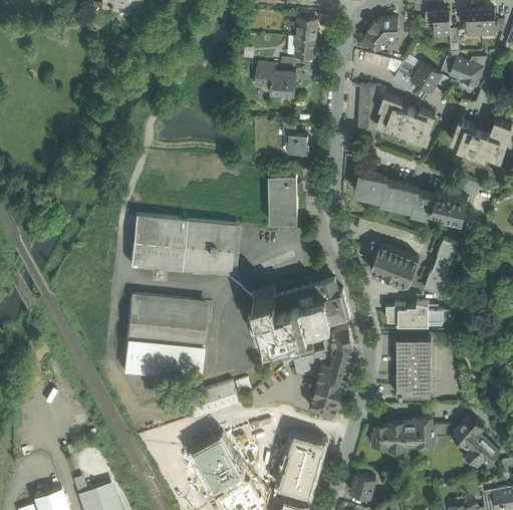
[(100,0),(101,6),(109,6),(109,8),(111,8),(111,5),(140,5),(139,0),(100,0)]
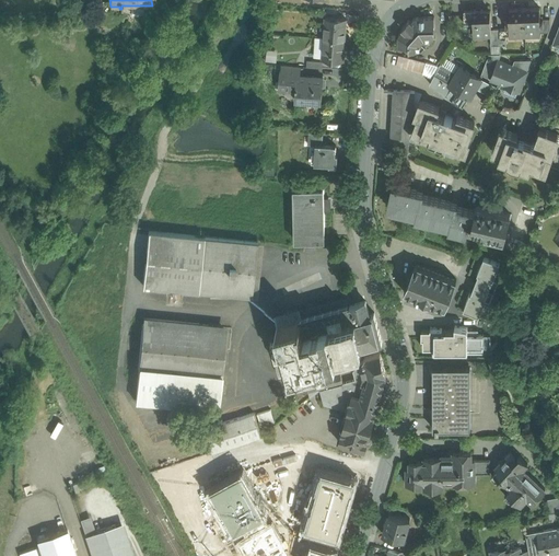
[(524,12),(508,13),(508,24),(505,24),(505,33),(504,33),(504,39),(524,38),(524,12)]
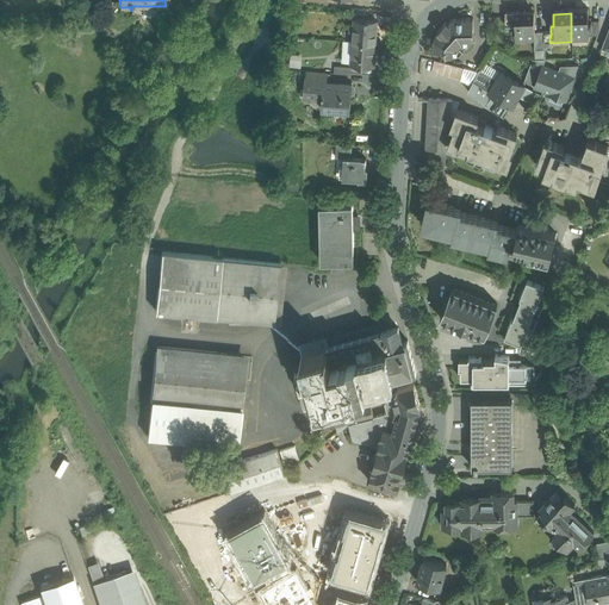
[(588,13),(571,13),(571,42),(588,42),(588,32),(591,32),(591,25),(588,25),(588,13)]
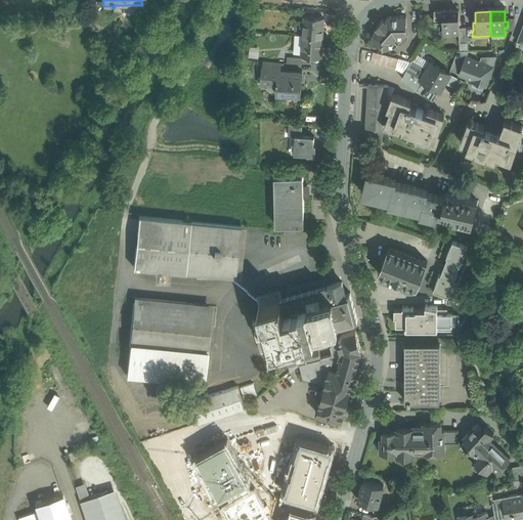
[(451,12),(442,12),(441,13),(433,14),(434,26),(442,26),(442,36),(458,36),(459,36),(459,31),(458,13),(452,13),(451,12)]
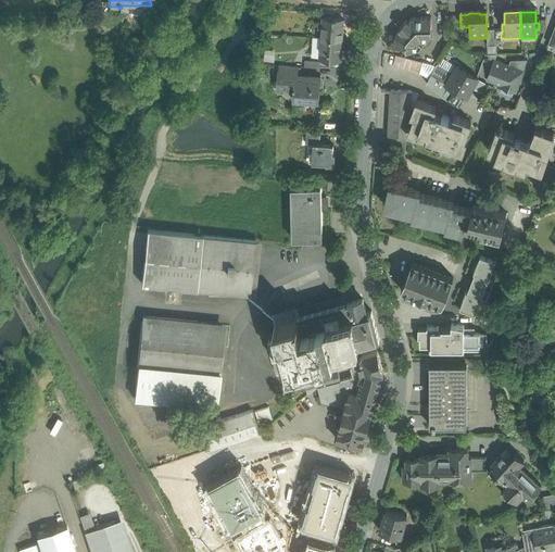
[(430,21),(411,21),(407,25),(406,24),(398,33),(400,34),(394,39),(394,50),(405,49),(405,53),(416,52),(416,48),(418,46),(421,49),(423,48),(421,48),(426,44),(426,42),(427,42),(430,39),(430,33),(431,33),(430,21)]
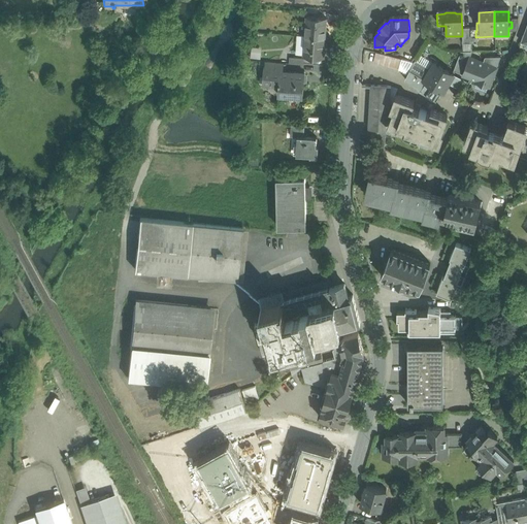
[(325,22),(306,21),(305,39),(324,40),(325,30),(325,22)]
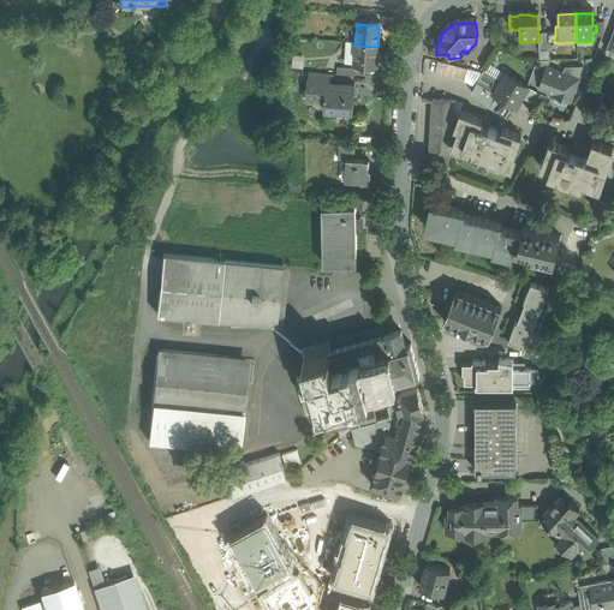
[(547,36),(538,36),(538,42),(537,42),(538,54),(548,54),(547,36)]
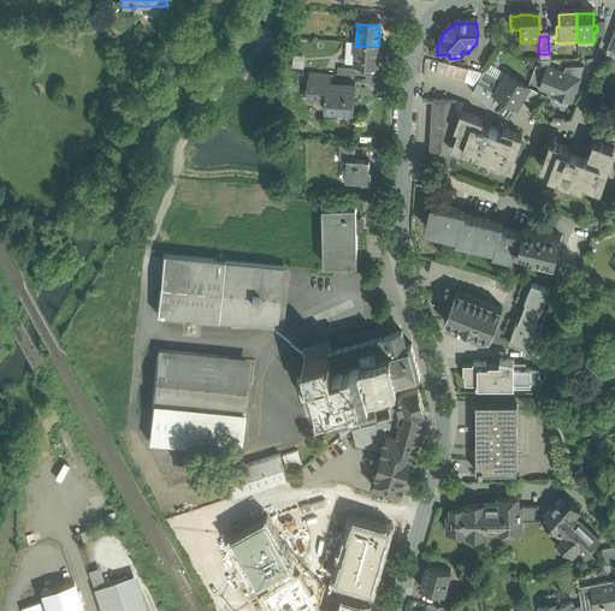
[(378,47),(356,46),(354,70),(377,71),(378,61),(377,61),(378,47)]
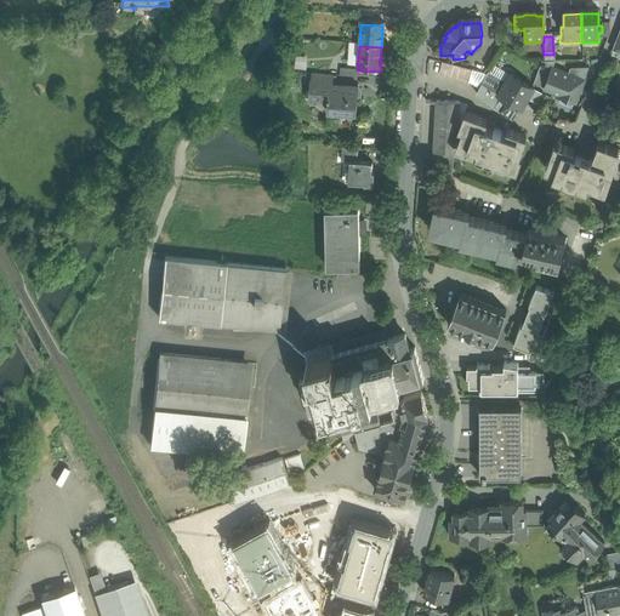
[(553,64),(541,64),(533,86),(544,91),(551,72),(552,72),(553,67),(553,64)]
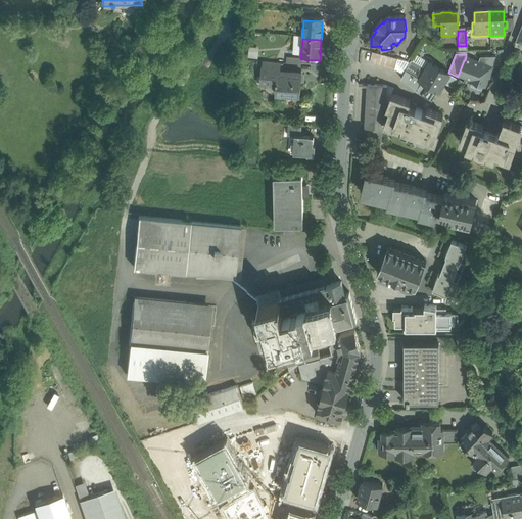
[(396,62),(371,56),(369,65),(393,73),(396,62)]
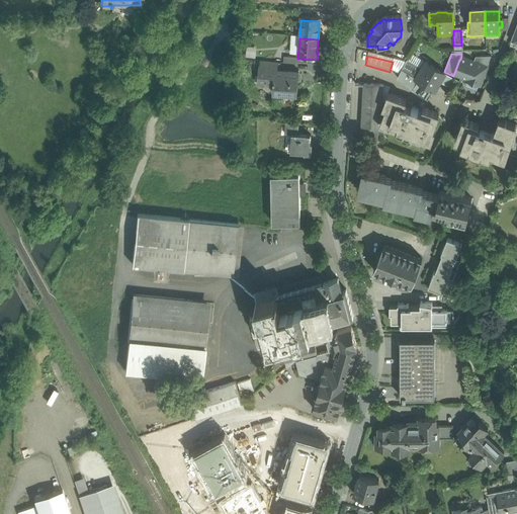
[(460,60),(459,60),(453,76),(453,77),(466,82),(465,83),(480,88),(491,59),(476,60),(475,59),(472,65),(460,60)]
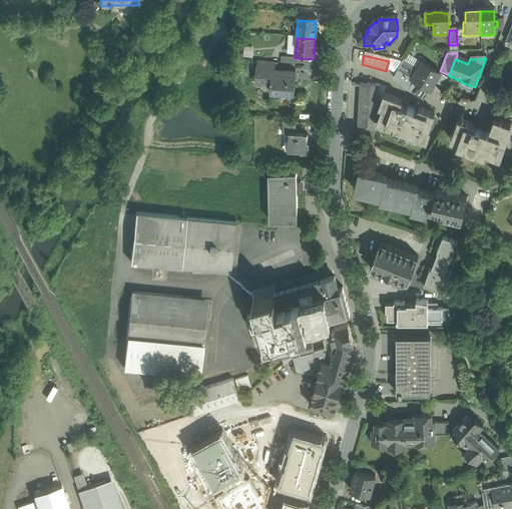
[(295,75),(267,73),(267,65),(256,64),(253,84),(270,86),(269,95),(270,95),(270,92),(283,94),(284,96),(293,97),(295,75)]
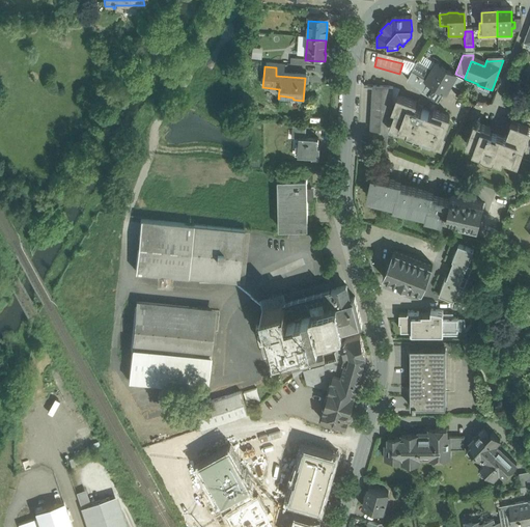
[(436,67),(431,75),(417,66),(411,76),(407,84),(420,92),(419,92),(438,105),(443,95),(445,96),(446,96),(444,94),(448,87),(450,88),(456,79),(436,67)]
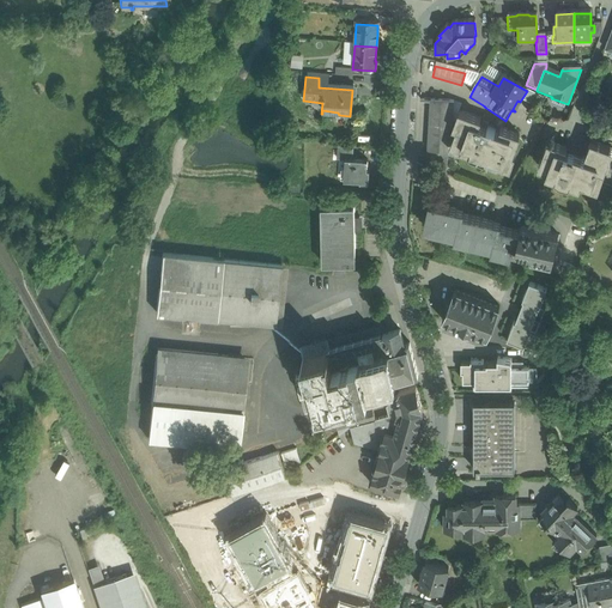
[(453,104),(430,103),(426,153),(450,154),(450,146),(453,104)]
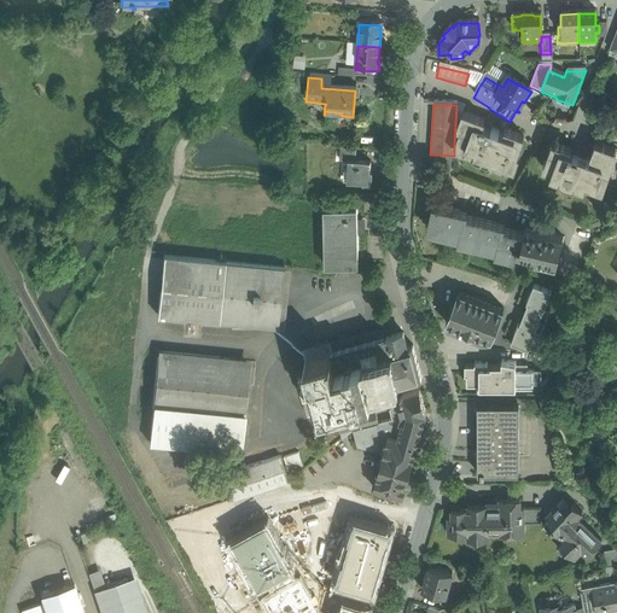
[(484,123),(463,115),(457,132),(460,133),(454,147),(464,151),(463,153),(473,158),(475,155),(489,161),(488,163),(502,168),(504,165),(514,169),(518,159),(516,158),(523,139),(504,133),(502,136),(482,128),(484,123)]
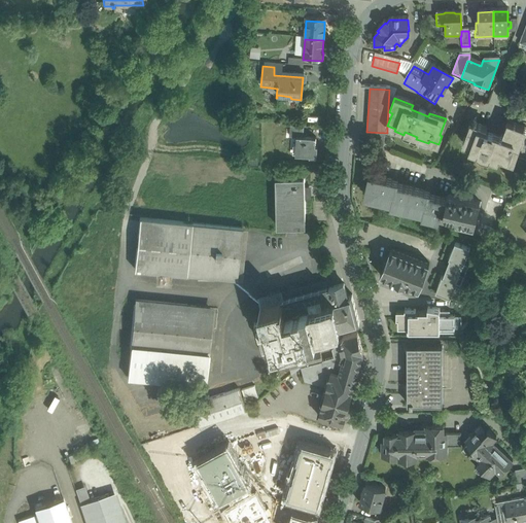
[(486,130),(469,125),(463,143),(470,146),(468,151),(497,162),(499,157),(514,163),(525,131),(507,124),(501,139),(485,133),(486,130)]
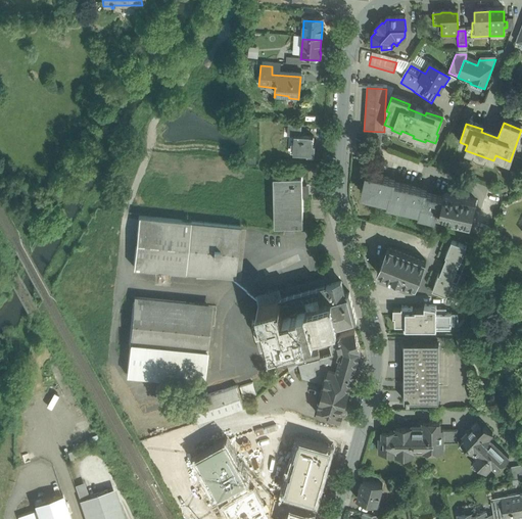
[(300,129),(287,128),(286,139),(294,139),(294,138),(299,139),(300,129)]
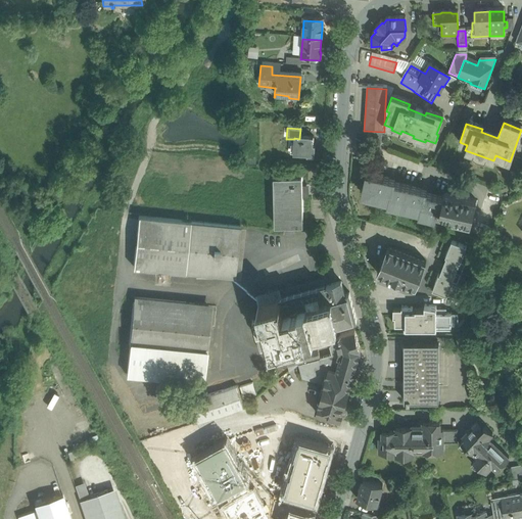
[(384,132),(364,131),(364,146),(380,152),(381,137),(384,132)]
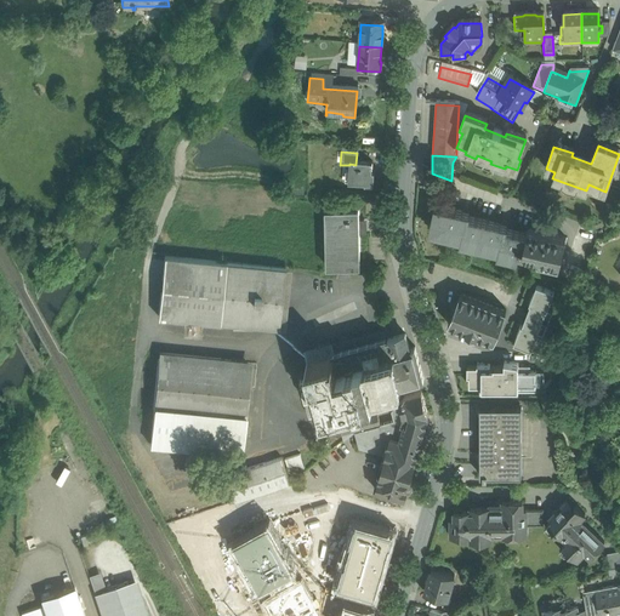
[(356,165),(350,164),(350,165),(347,186),(373,188),(374,176),(370,176),(371,166),(356,165)]
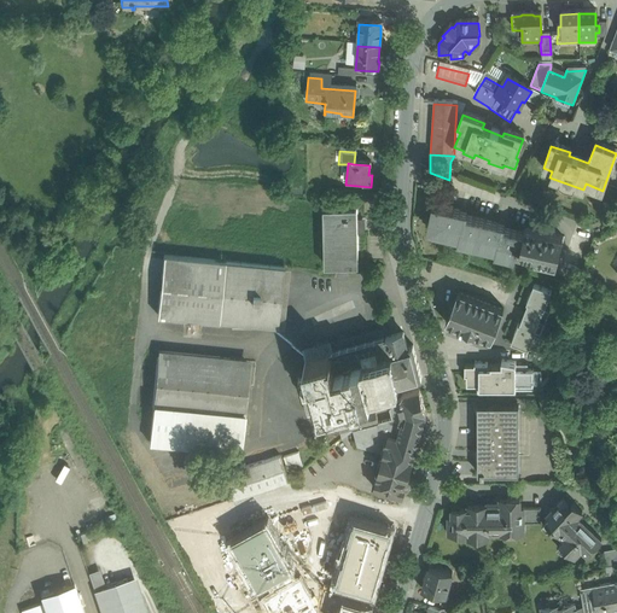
[(466,216),(432,208),(428,231),(447,234),(446,238),(492,249),(492,252),(516,258),(517,250),(519,251),(521,251),(523,237),(502,232),(504,228),(466,220),(466,216)]
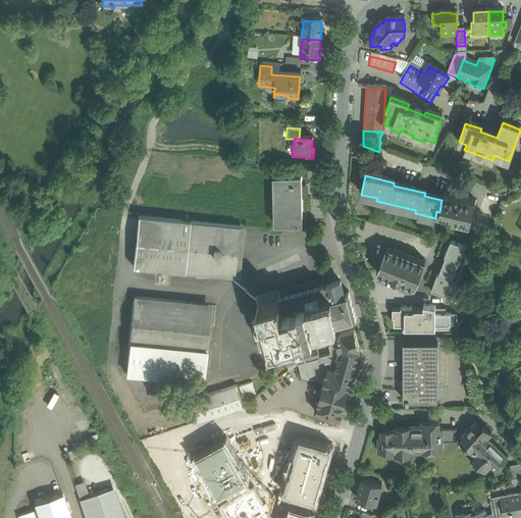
[(301,179),(272,179),(273,229),(302,228),(301,179)]
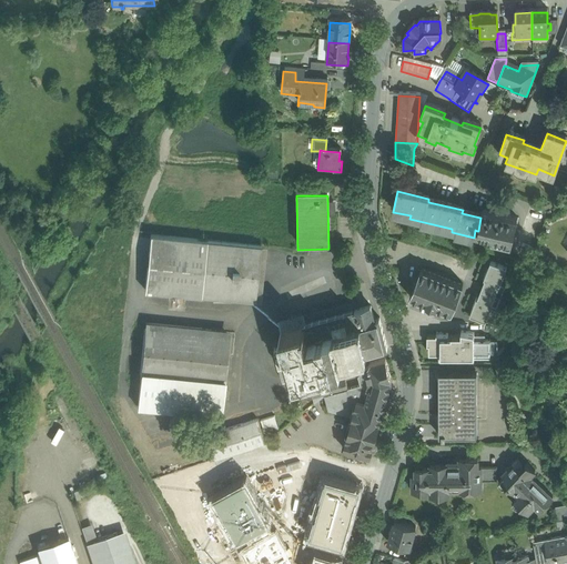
[(516,222),(482,213),(481,218),(478,231),(477,231),(477,233),(490,237),(490,240),(510,245),(516,222)]
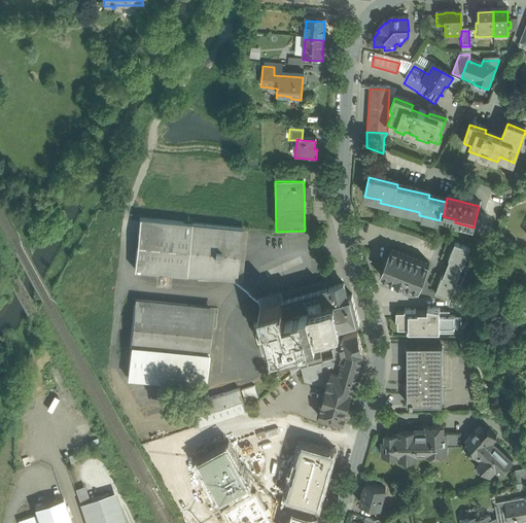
[(190,225),(139,220),(133,272),(185,278),(190,225)]
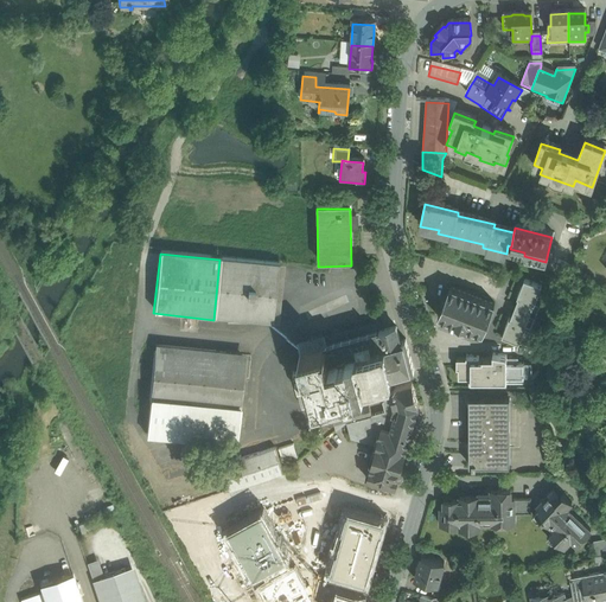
[(278,266),(219,260),(214,320),(272,326),(278,266)]
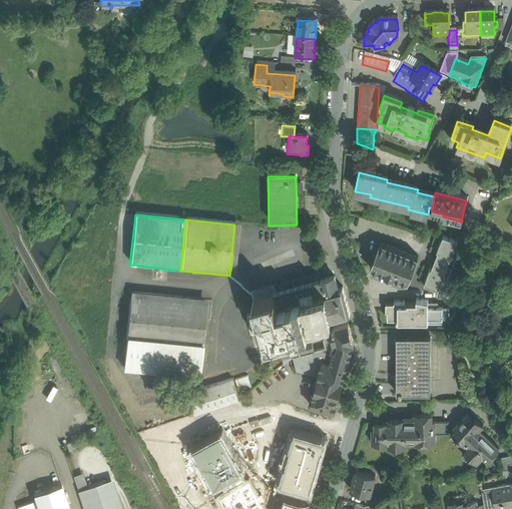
[(457,235),(433,232),(431,252),(454,256),(457,235)]
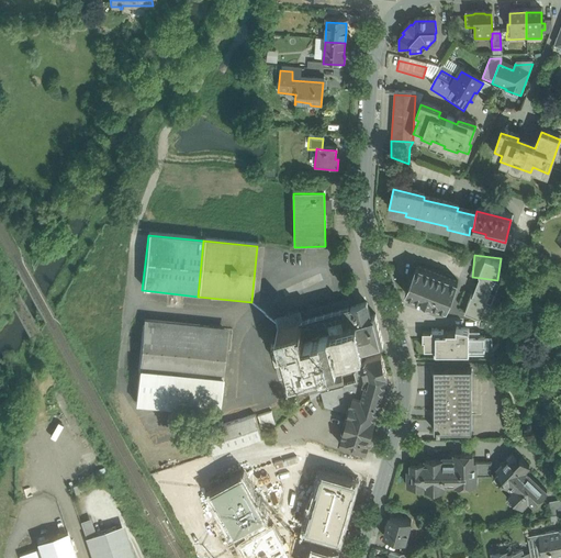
[(457,286),(416,269),(404,297),(446,313),(457,286)]
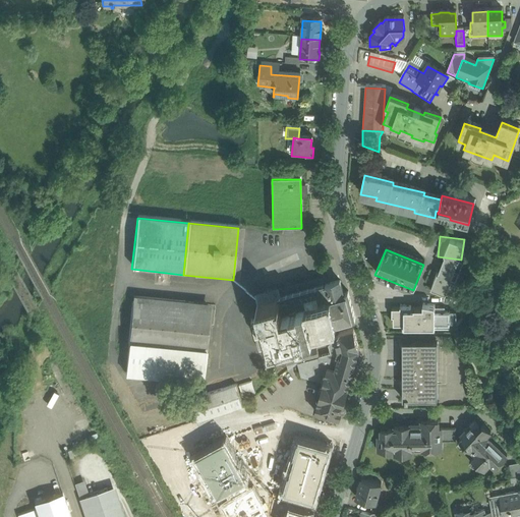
[(461,260),(438,256),(436,275),(459,278),(461,260)]
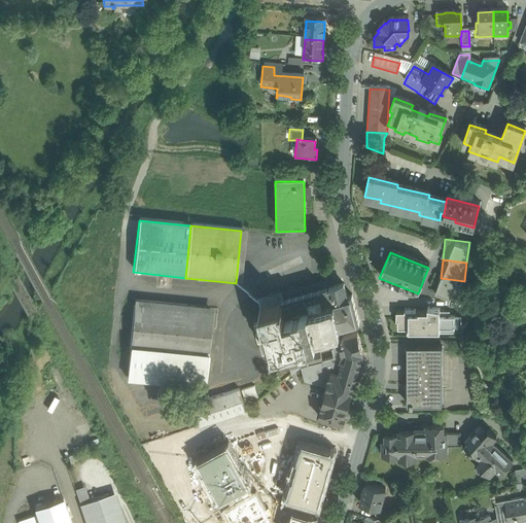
[(525,286),(517,284),(515,292),(525,294),(525,286)]
